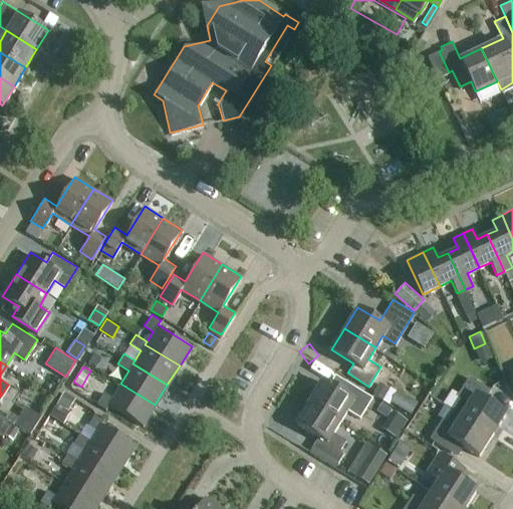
[(460,397),(452,408),(491,434),(505,413),(484,399),(489,389),(469,375),(458,393),(456,395),(460,397)]
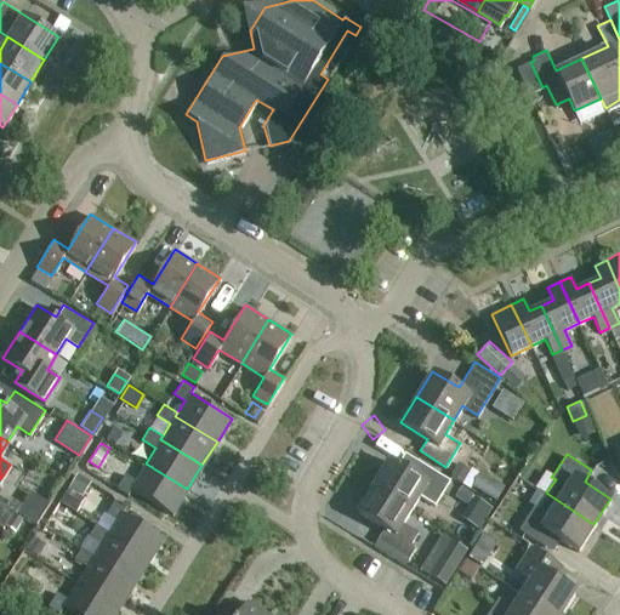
[(464,483),(476,465),(461,456),(449,474),(464,483)]
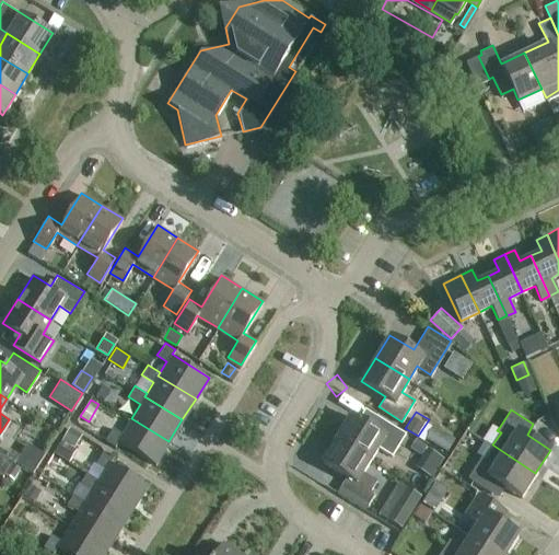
[(337,437),(371,458),(379,446),(392,454),(405,432),(382,418),(375,428),(351,414),(337,437)]
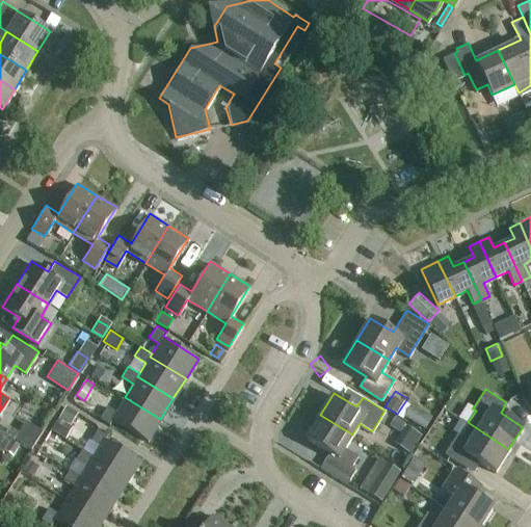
[(148,440),(160,419),(125,397),(116,411),(107,404),(100,417),(109,423),(112,418),(148,440)]
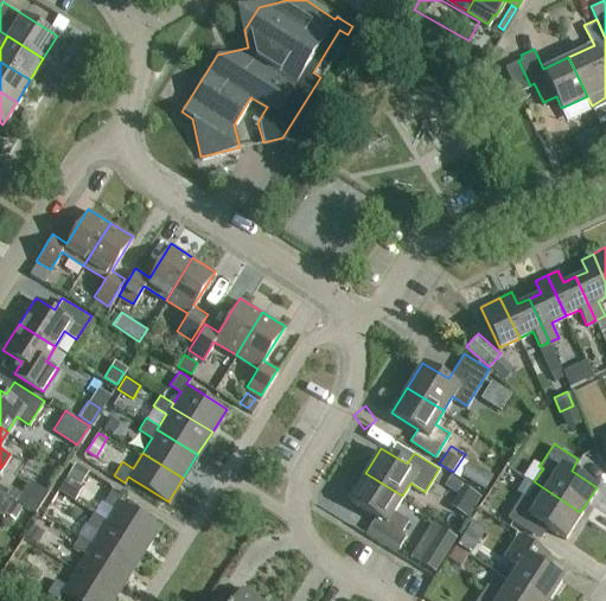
[(75,462),(65,475),(80,484),(88,471),(75,462)]
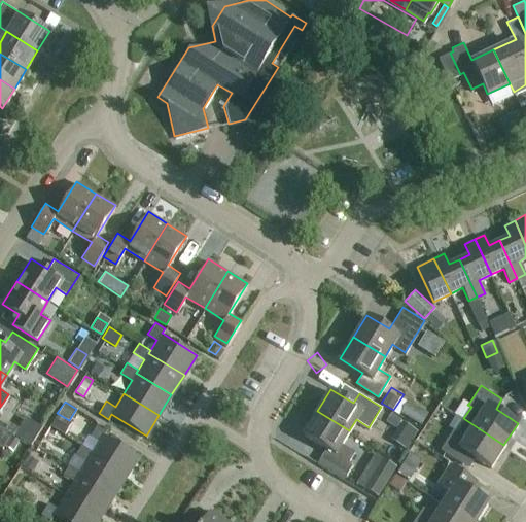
[(417,404),(409,416),(419,423),(427,410),(417,404)]
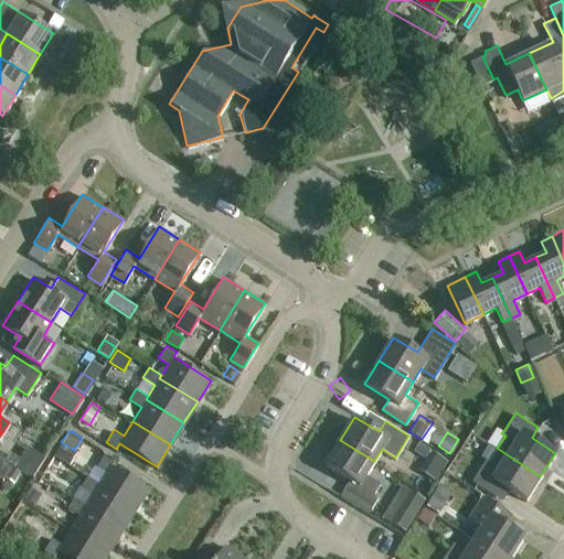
[(365,474),(374,461),(340,440),(326,464),(349,479),(343,490),(371,506),(378,495),(373,493),(380,483),(365,474)]
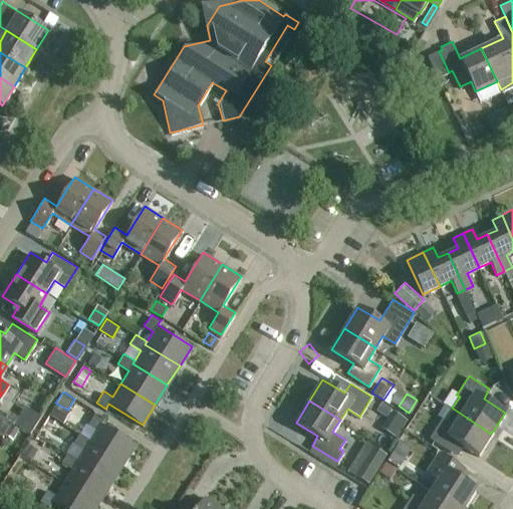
[(387,416),(392,408),(380,402),(376,410),(387,416)]
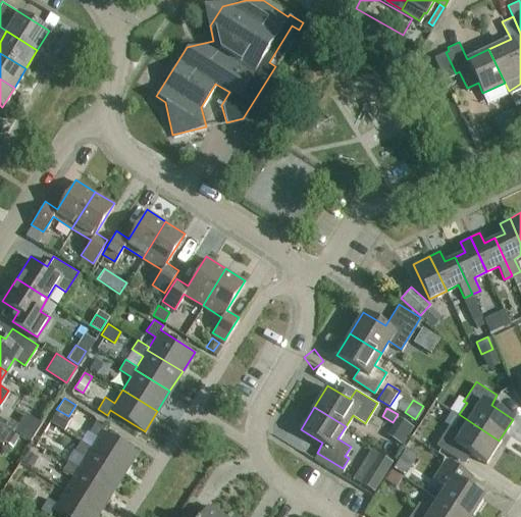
[(30,438),(41,421),(24,411),(13,429),(30,438)]
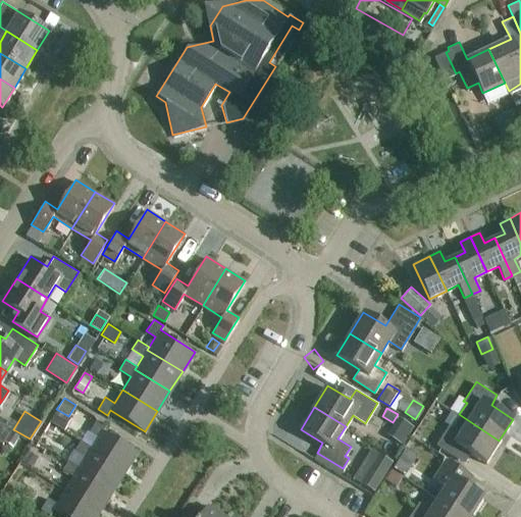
[(499,441),(459,414),(452,426),(449,424),(435,444),(457,458),(464,448),(485,462),(499,441)]
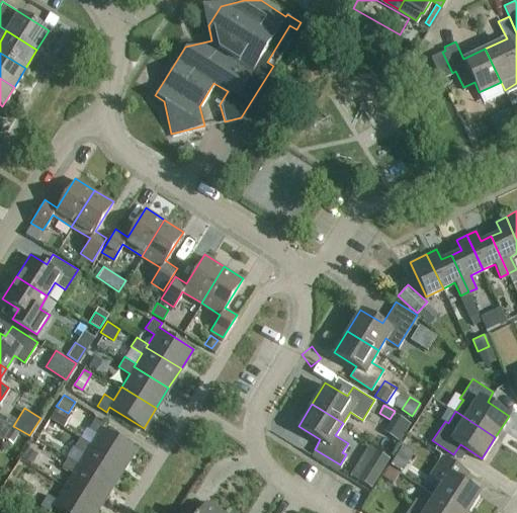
[(89,445),(123,467),(136,447),(102,426),(105,421),(95,415),(88,427),(97,433),(91,443),(89,445)]
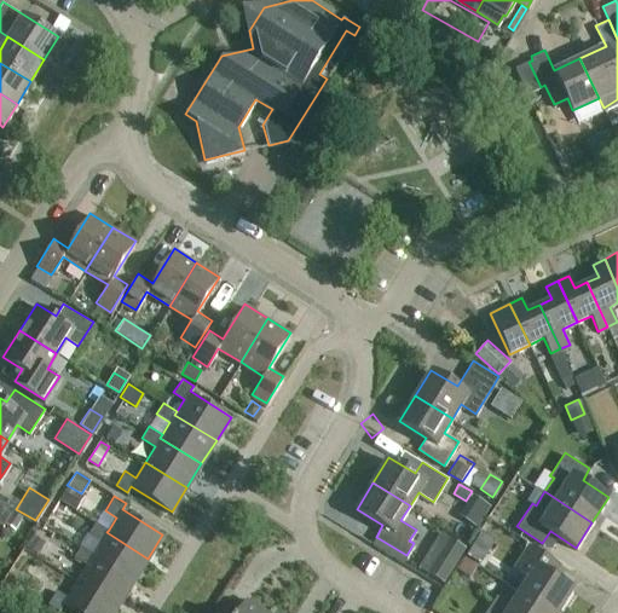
[(0,522),(1,524),(12,507),(0,499),(0,522)]
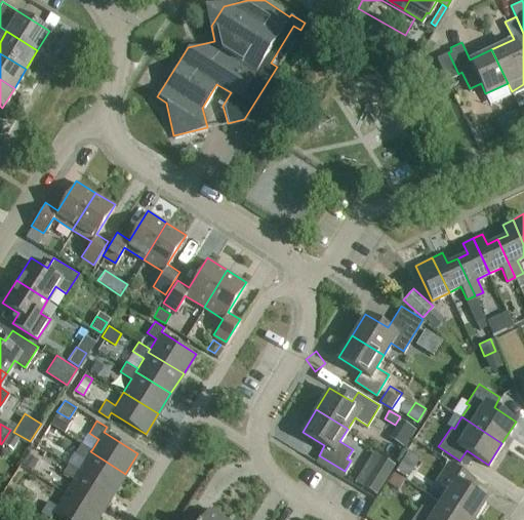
[(49,424),(43,434),(53,440),(61,430),(49,424)]
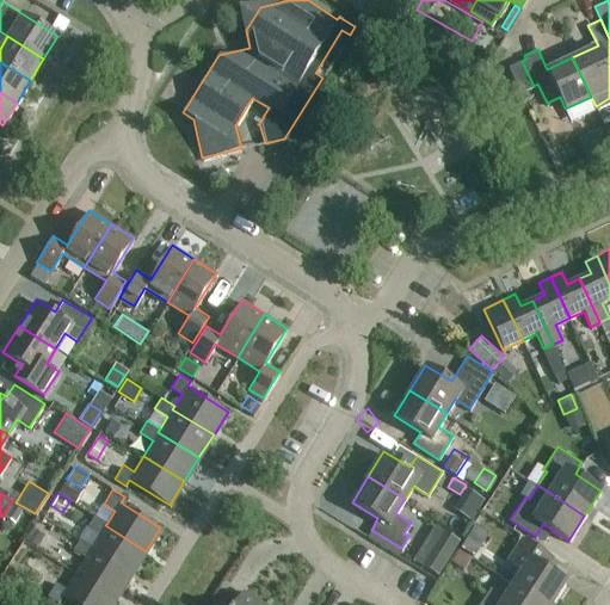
[(13,502),(6,514),(13,519),(22,507),(13,502)]
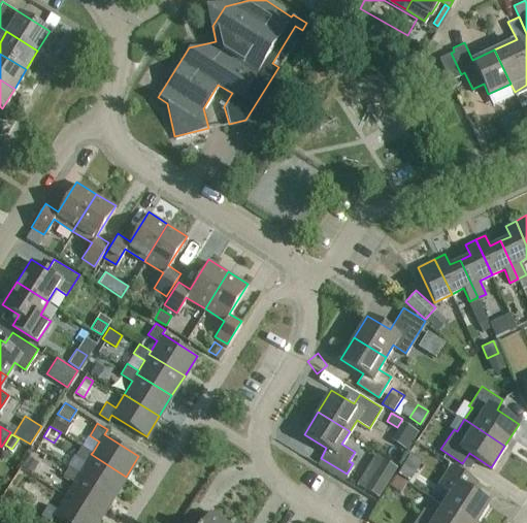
[(78,475),(113,496),(126,477),(91,454),(93,452),(81,445),(75,454),(87,461),(80,471),(78,475)]
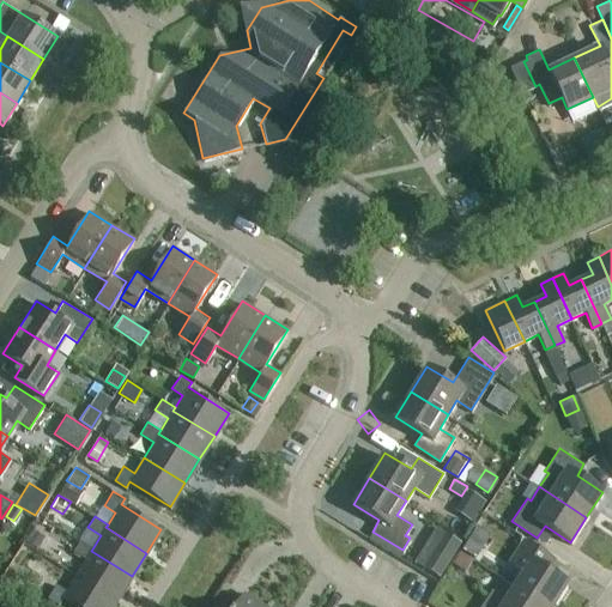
[(32,529),(24,540),(35,548),(43,536),(32,529)]
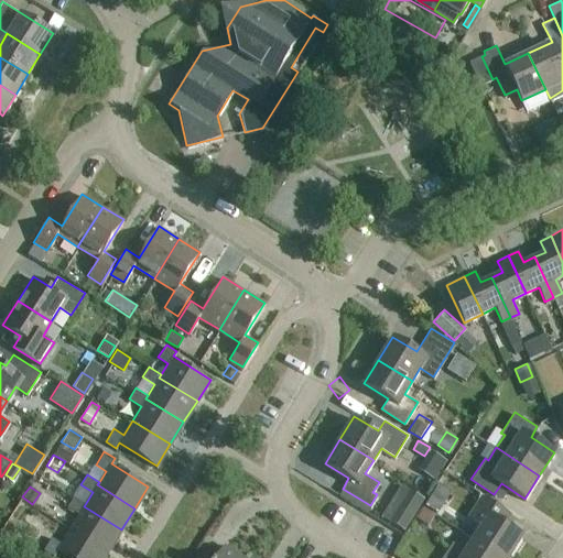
[(409,489),(390,520),(403,528),(422,498),(409,489)]
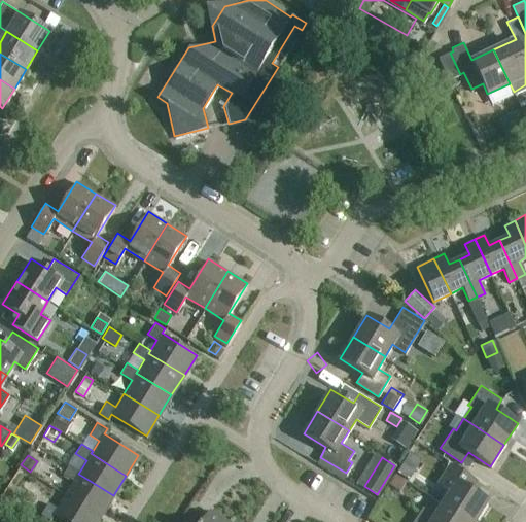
[(78,474),(80,471),(69,463),(63,473),(74,480),(66,493),(101,516),(113,495),(78,474)]
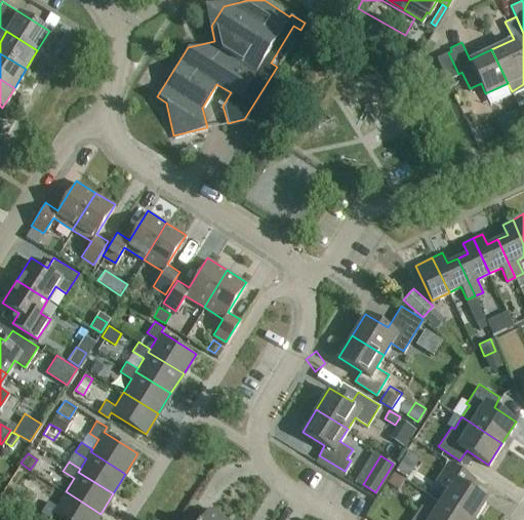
[(441,501),(471,519),(472,519),(485,498),(464,485),(470,475),(448,462),(436,481),(448,489),(441,501)]
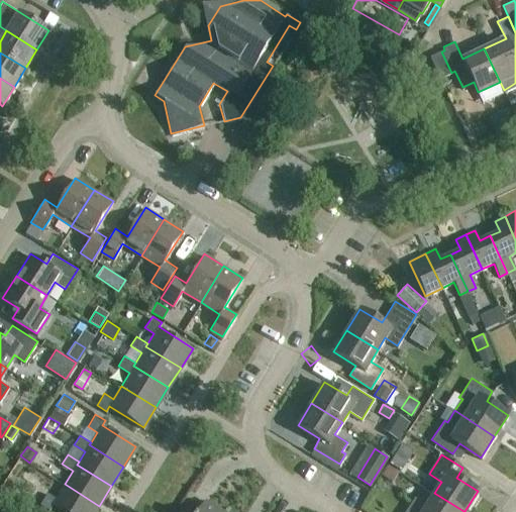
[(64,511),(94,511),(99,506),(65,484),(56,497),(46,492),(39,503),(48,509),(52,504),(64,511)]
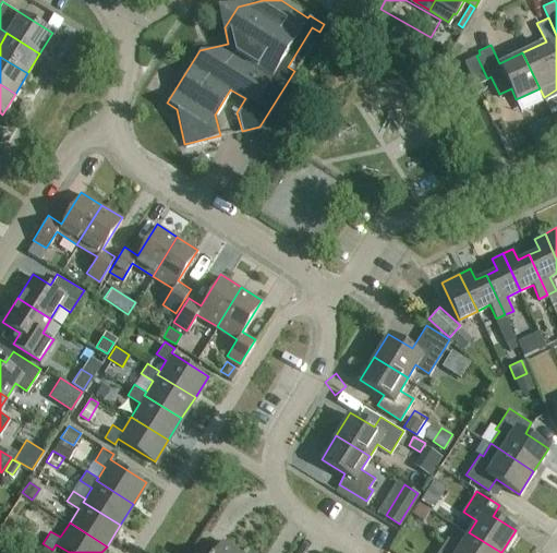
[(500,552),(469,532),(460,545),(447,537),(436,552),(500,552)]
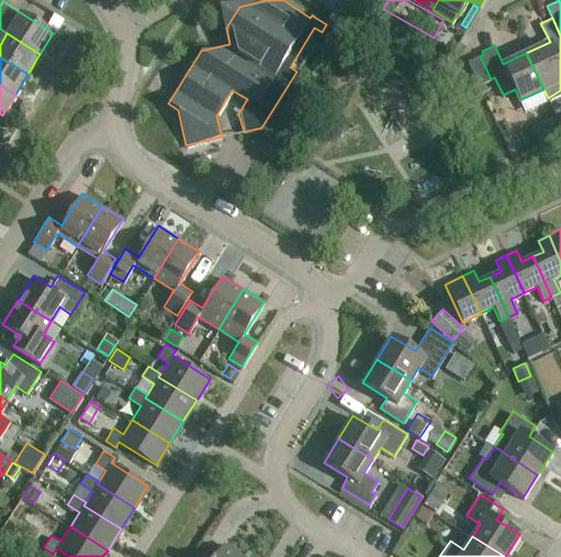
[(240,556),(243,555),(223,543),(213,556),(240,556)]
